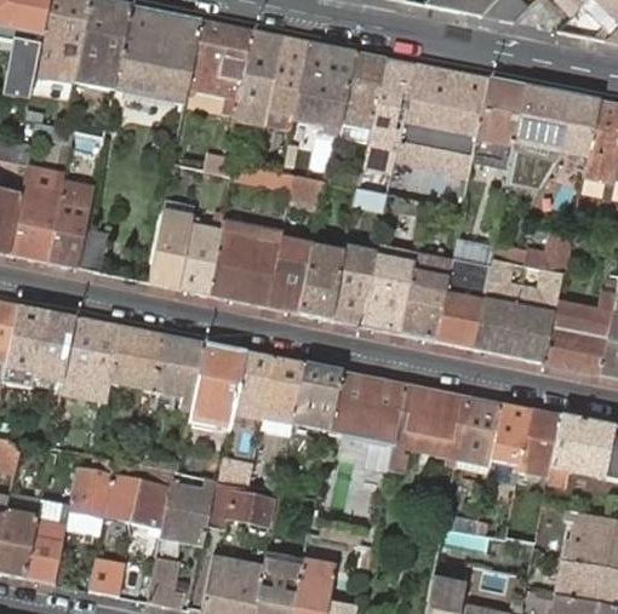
[(32,98),(35,72),(47,0),(0,0),(0,35),(13,40),(4,95),(32,98)]
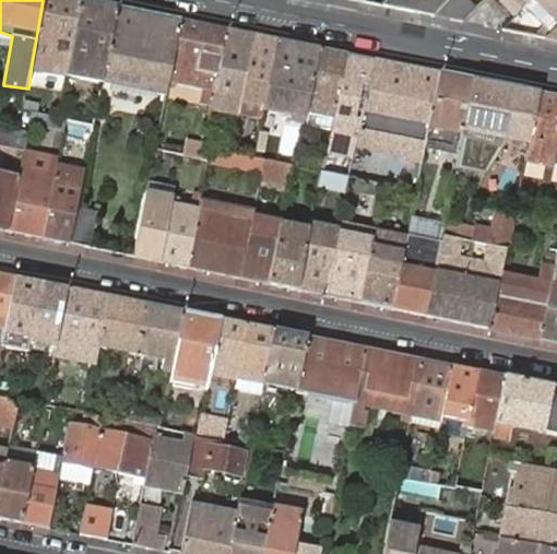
[(43,0),(32,65),(69,72),(82,0),(43,0)]
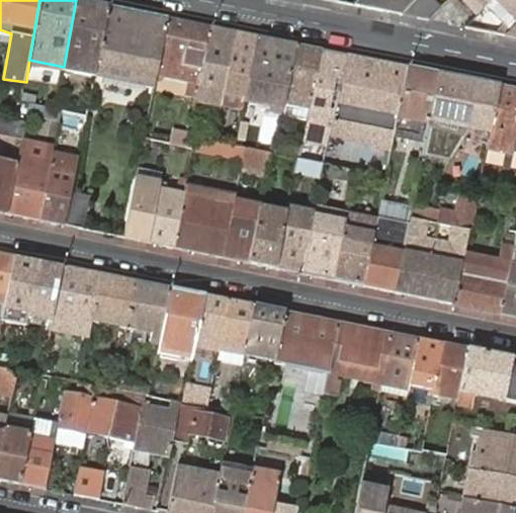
[(64,67),(95,73),(109,3),(95,0),(76,0),(64,67)]
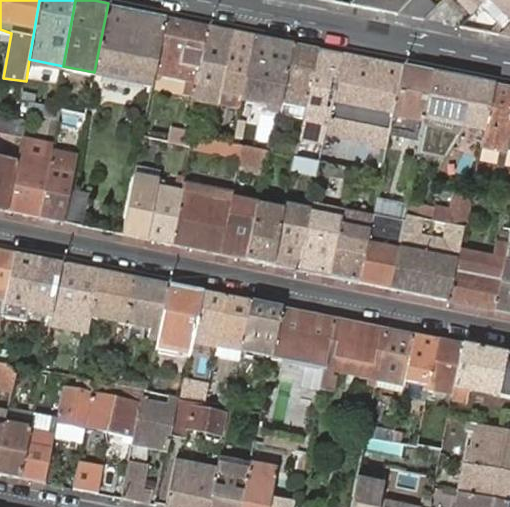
[(350,0),(349,1),(398,11),(409,0),(350,0)]
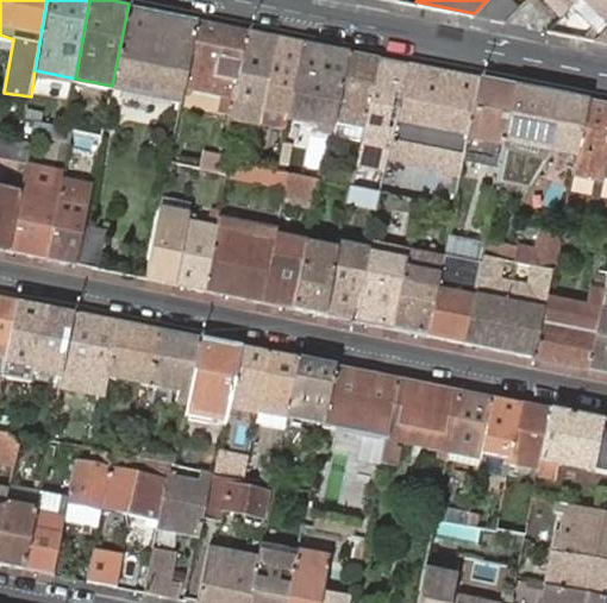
[(487,0),(474,13),(505,20),(521,4),(518,0),(487,0)]
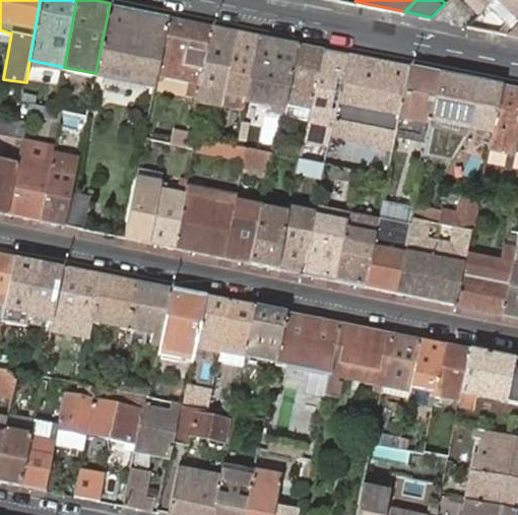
[(448,0),(445,3),(431,17),(450,21),(452,16),(452,12),(446,11),(456,0),(468,0),(480,12),(489,3),(492,0),(448,0)]
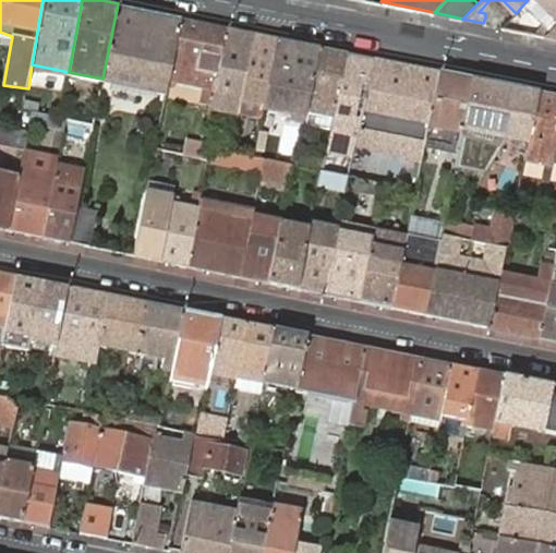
[(528,0),(524,3),(546,24),(536,34),(547,36),(555,26),(555,0),(528,0)]
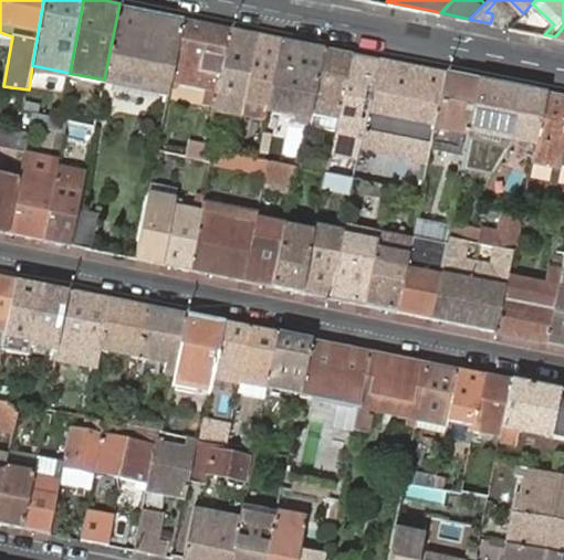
[(104,80),(168,92),(171,75),(184,17),(119,3),(104,80)]
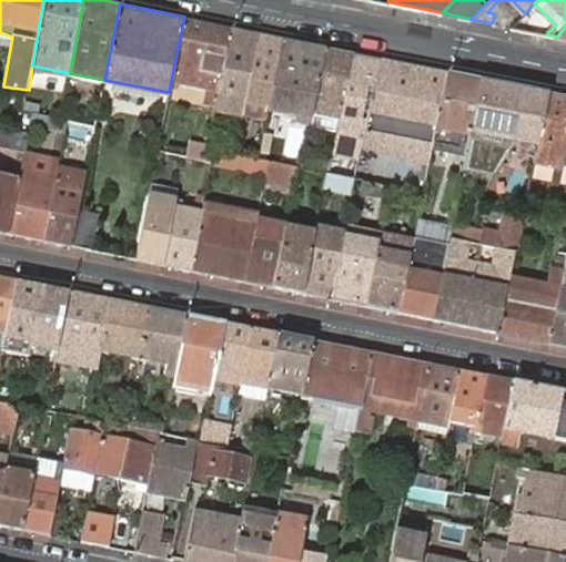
[(230,26),(184,17),(172,75),(218,85),(230,26)]
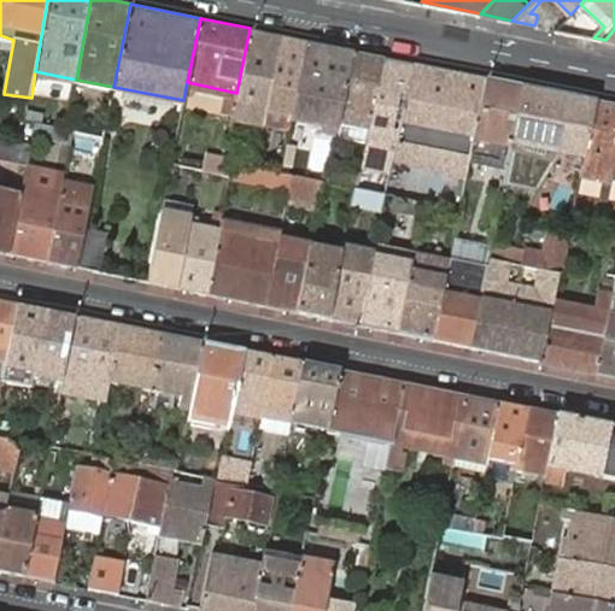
[(232,113),(265,121),(282,35),(250,28),(236,93),(232,113)]
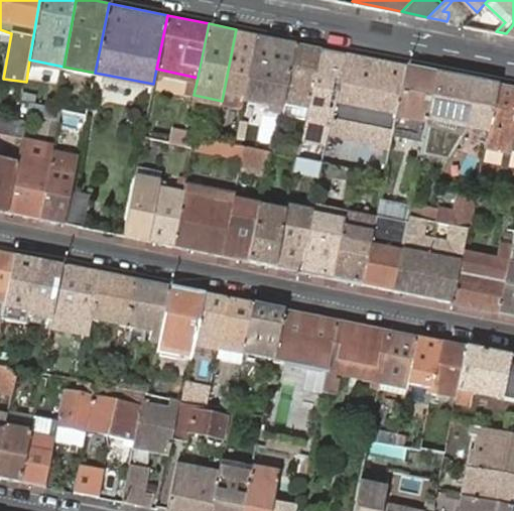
[(236,29),(222,101),(242,105),(245,94),(257,33),(236,29)]
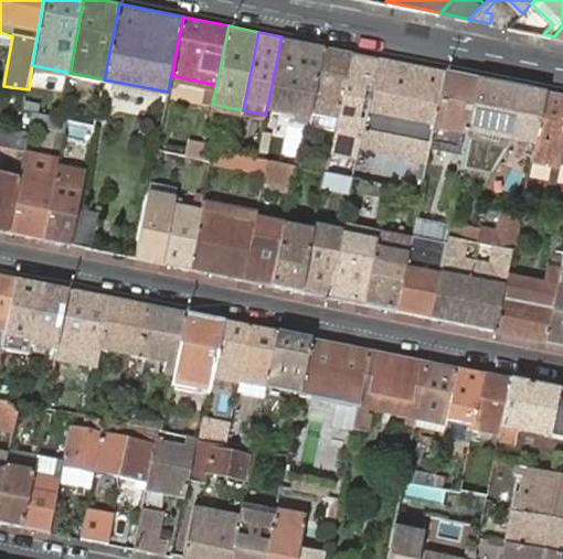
[(325,45),(282,36),(268,103),(300,108),(297,116),(310,118),(325,45)]
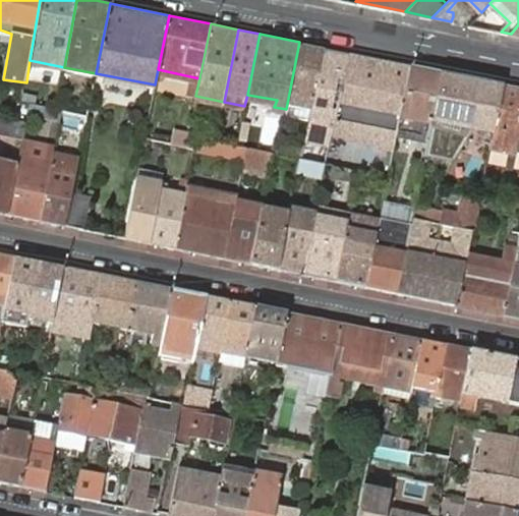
[(310,114),(324,47),(299,42),(286,109),(310,114)]
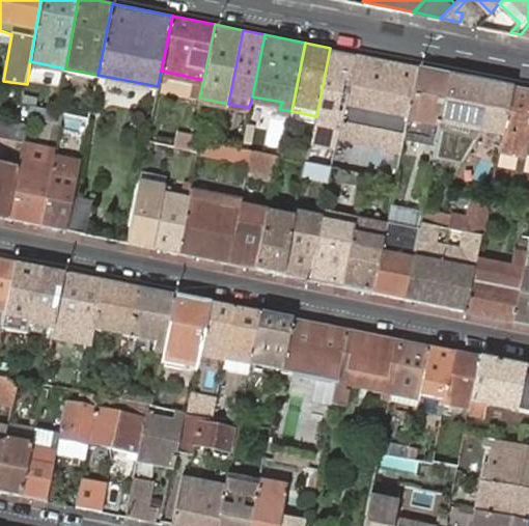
[(340,123),(355,53),(330,48),(316,116),(315,117),(340,123)]
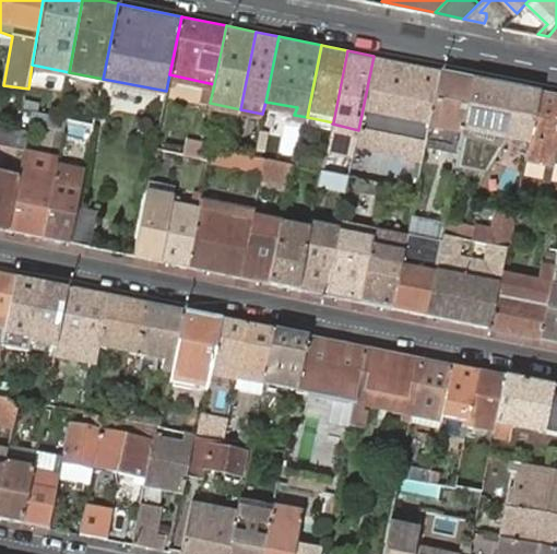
[(390,152),(409,62),(374,56),(358,130),(356,144),(390,152)]
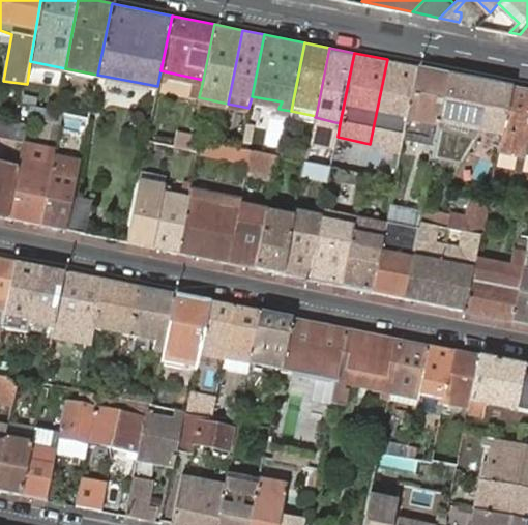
[(400,154),(403,140),(417,65),(387,59),(370,144),(382,146),(381,151),(400,154)]
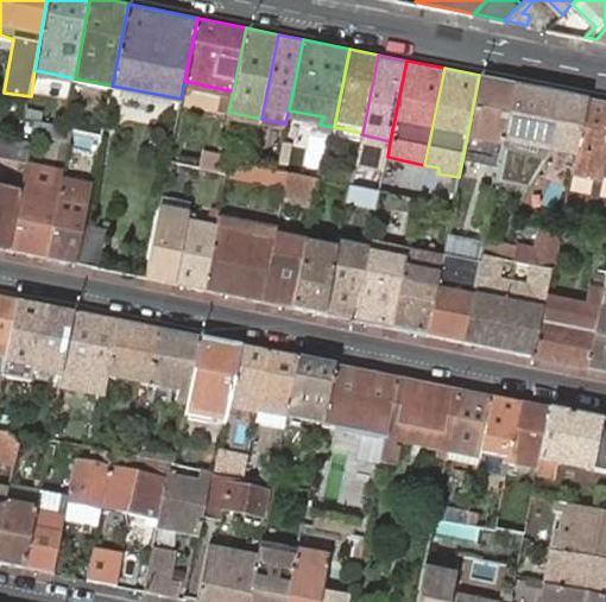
[(505,137),(516,82),(479,75),(462,160),(498,168),(505,137)]
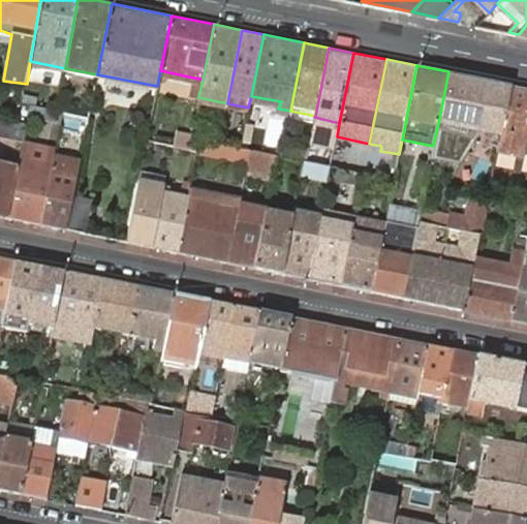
[(497,152),(498,147),(510,85),(448,71),(439,119),(481,129),(477,146),(471,145),(468,161),(475,162),(478,156),(482,156),(483,148),(497,152)]
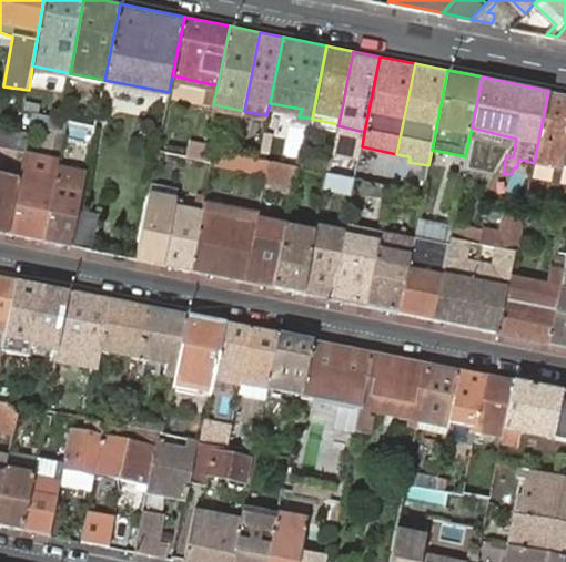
[(565,94),(548,91),(535,157),(565,164),(565,94)]
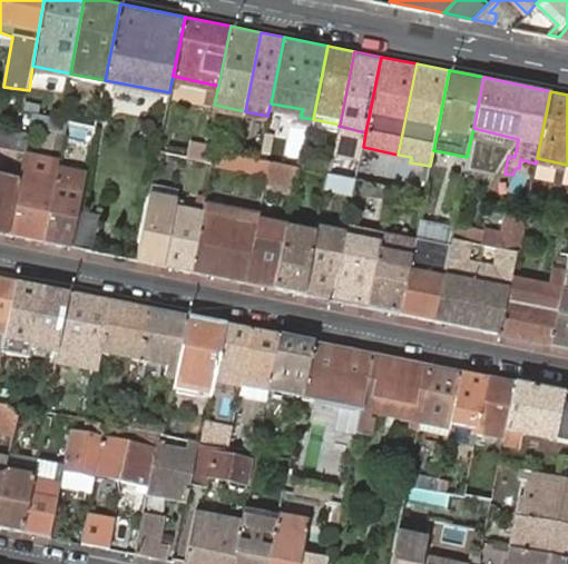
[(68,132),(68,129),(71,118),(37,111),(33,125),(68,132)]
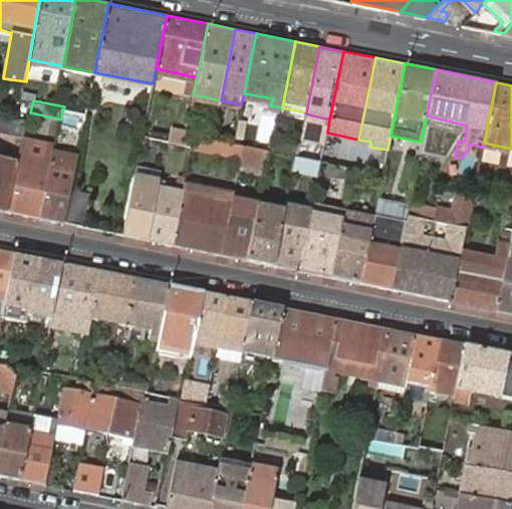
[(61,116),(84,121),(86,111),(64,106),(61,116)]
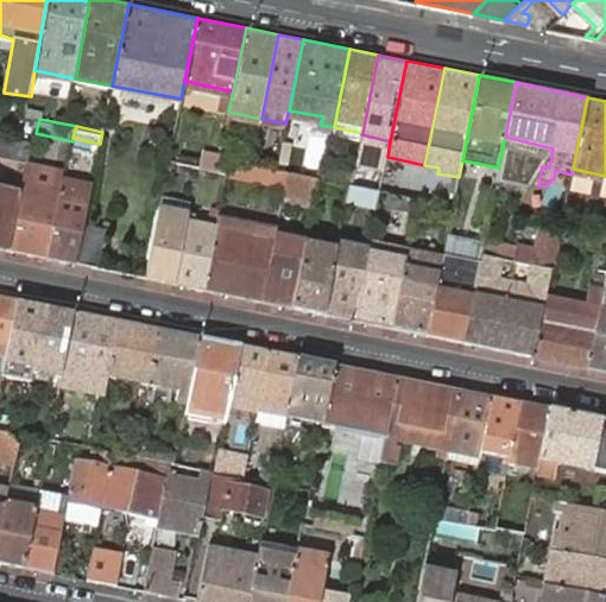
[(0,154),(30,162),(35,145),(0,137),(0,154)]
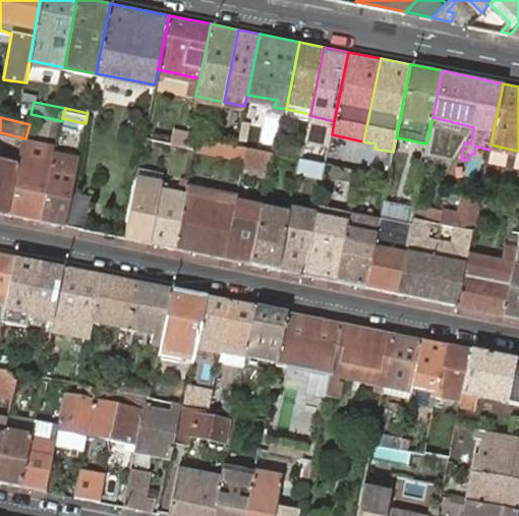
[(171,140),(195,146),(197,135),(173,130),(171,140)]
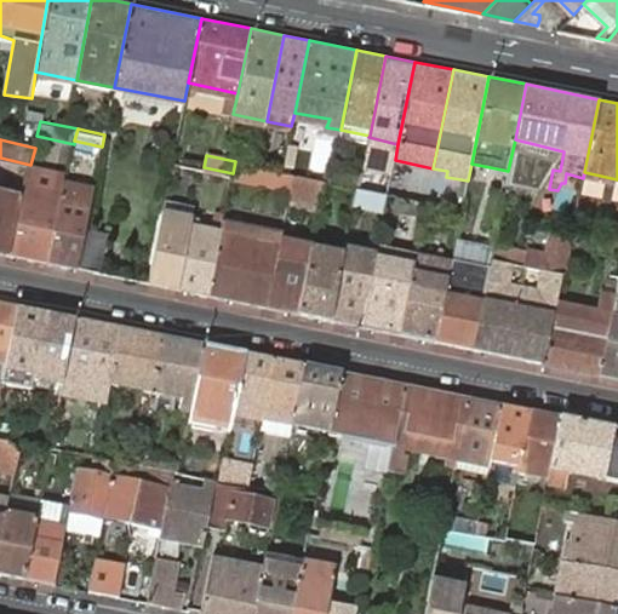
[(292,184),(295,173),(235,161),(233,173),(292,184)]
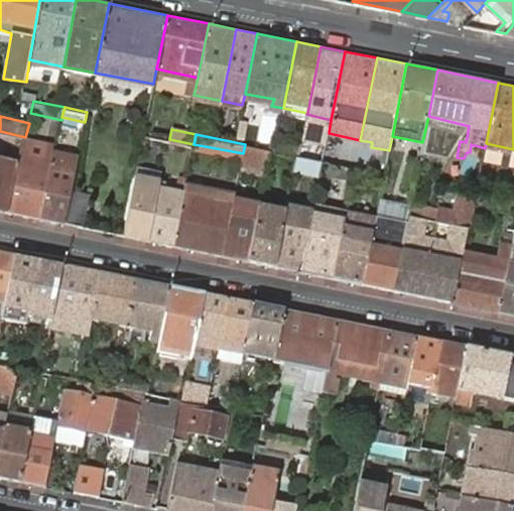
[(274,150),(298,155),(301,144),(276,139),(274,150)]
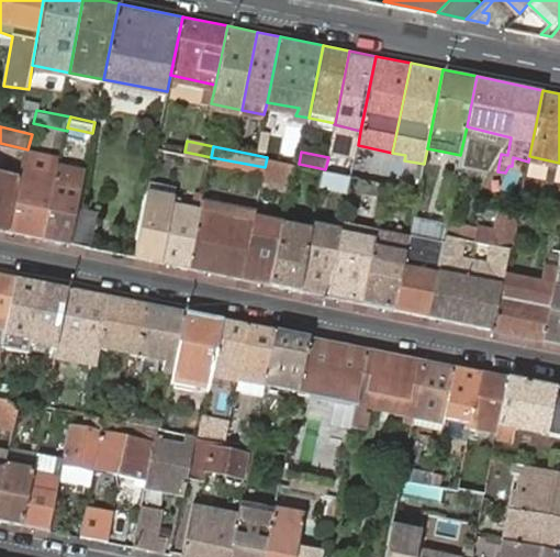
[(325,169),(353,175),(355,159),(328,154),(328,157),(325,169)]
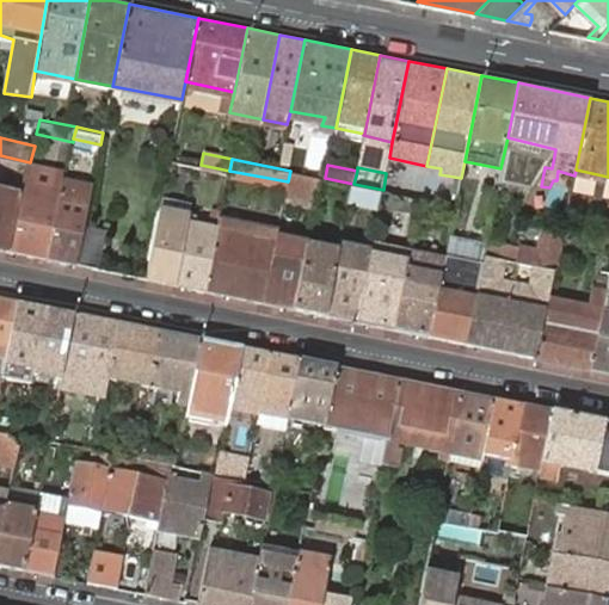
[(12,248),(48,255),(66,177),(29,168),(24,190),(12,248)]
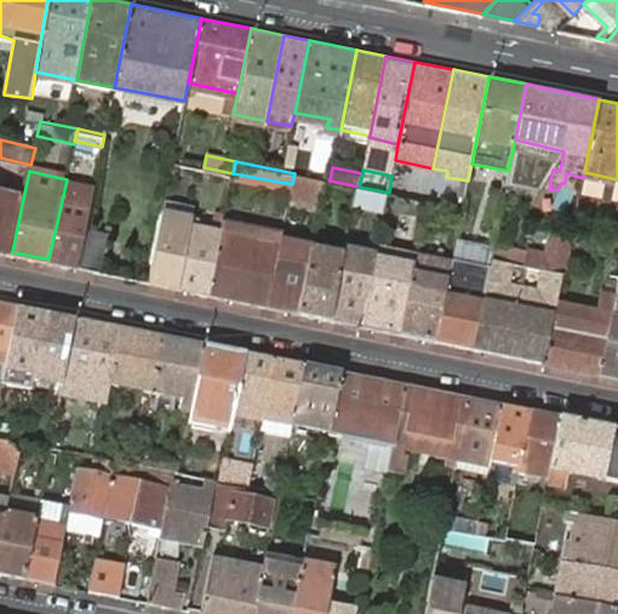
[(289,205),(320,211),(326,181),(295,173),(292,184),(289,205)]
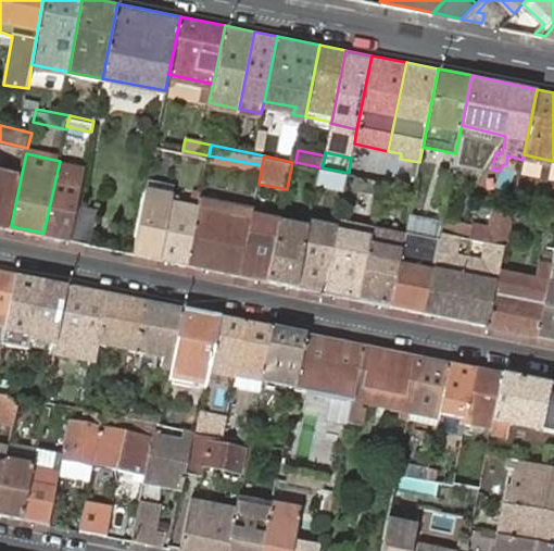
[(520,167),(523,160),(507,155),(506,164),(520,167)]
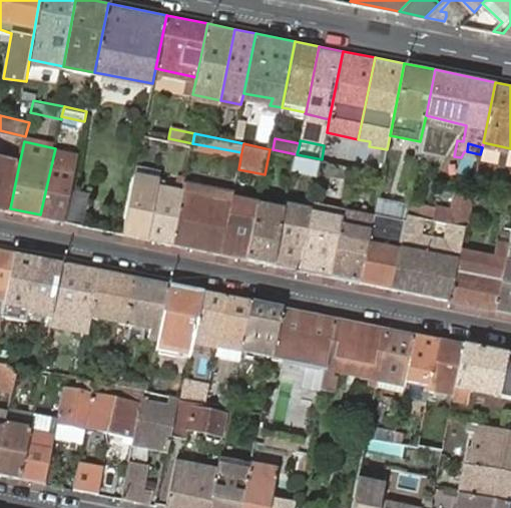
[(65,219),(71,189),(78,153),(55,148),(40,214),(65,219)]
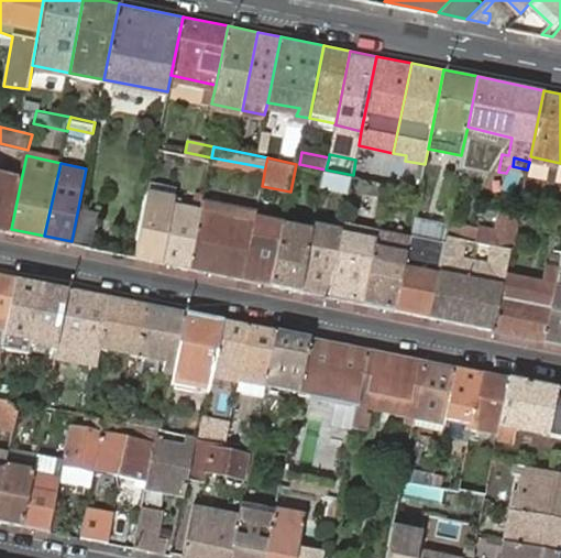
[(0,227),(11,229),(22,175),(0,170),(0,227)]
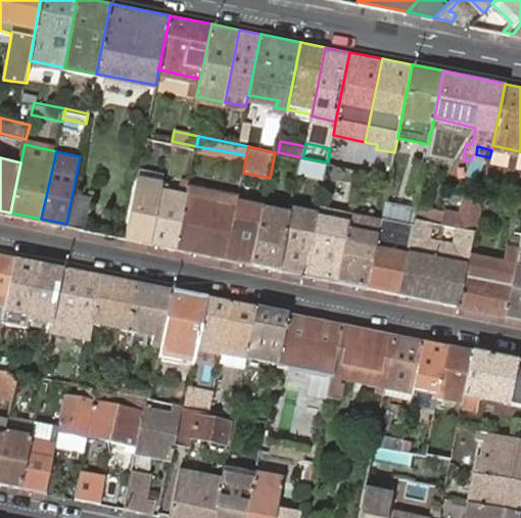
[(152,237),(163,180),(137,176),(125,236),(141,239),(142,234),(152,237)]
